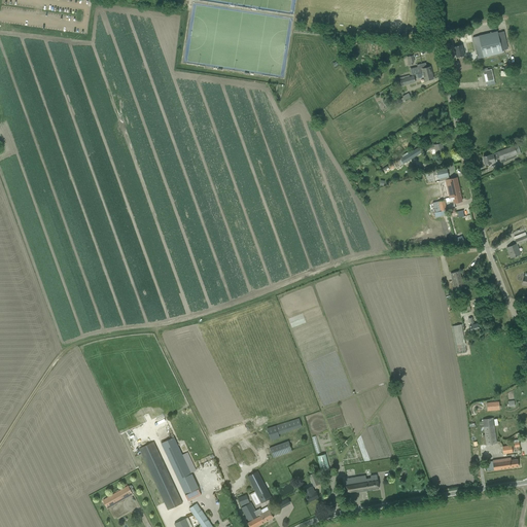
[(472,37),(478,59),(502,53),(498,33),(497,32),(472,37)]
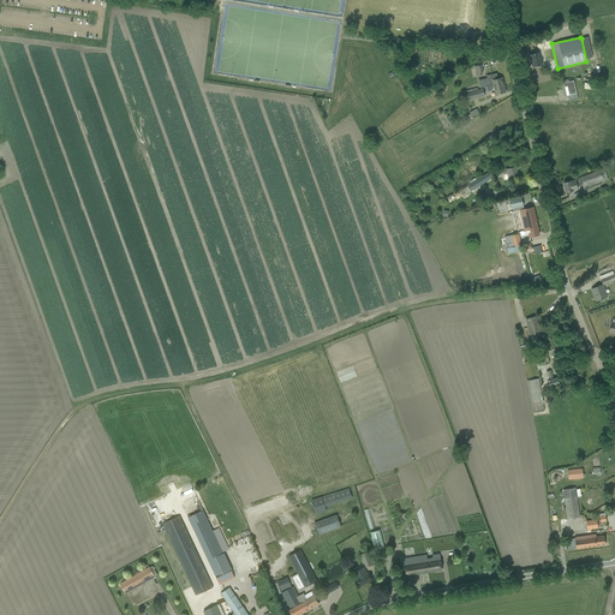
[(539,52),(530,54),(533,67),(542,65),(539,52)]
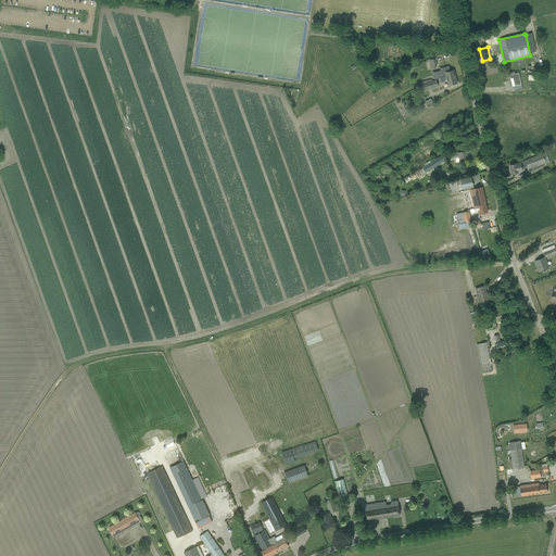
[(451,75),(452,79),(456,78),(454,71),(451,72),(449,66),(440,68),(441,72),(437,73),(438,78),(439,78),(439,79),(442,77),(446,76),(446,77),(451,75)]
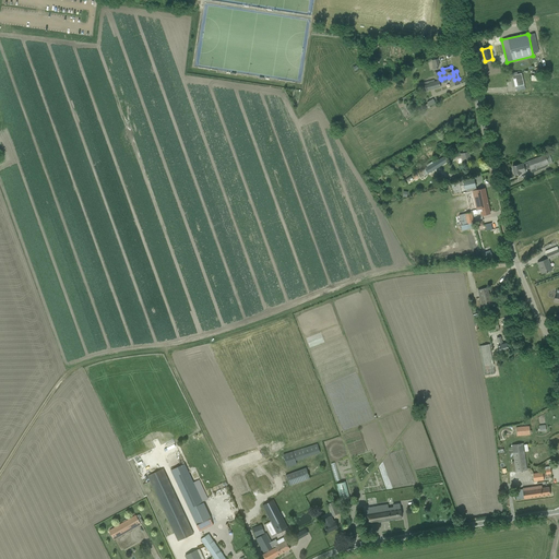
[(522,73),(512,75),(513,80),(516,79),(518,86),(524,85),(522,73)]
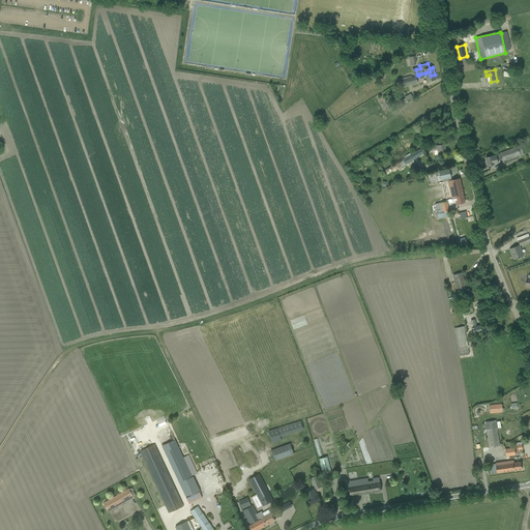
[(427,78),(428,82),(436,80),(435,75),(431,76),(430,71),(425,74),(425,72),(421,74),(418,76),(419,80),(427,78)]
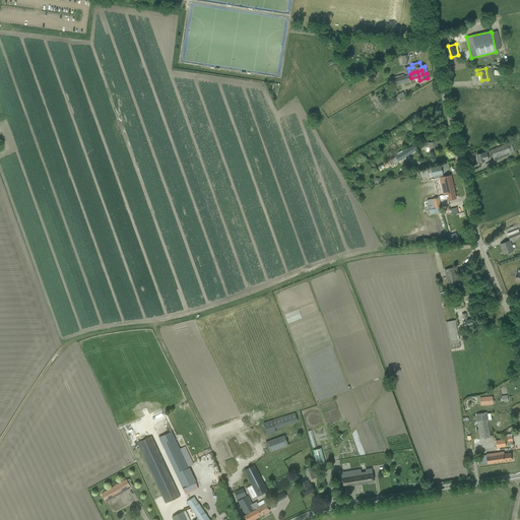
[(395,79),(394,79),(395,80),(395,82),(396,84),(396,85),(410,81),(408,74),(404,75),(399,77),(399,78),(395,79)]
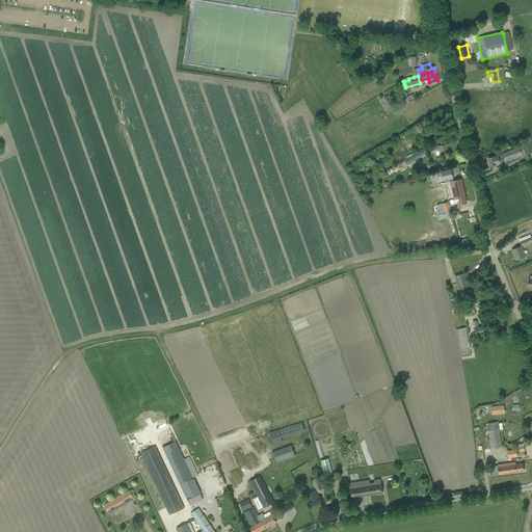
[(435,151),(436,156),(448,153),(446,144),(439,145),(434,147),(434,148),(433,149),(433,151),(435,151)]
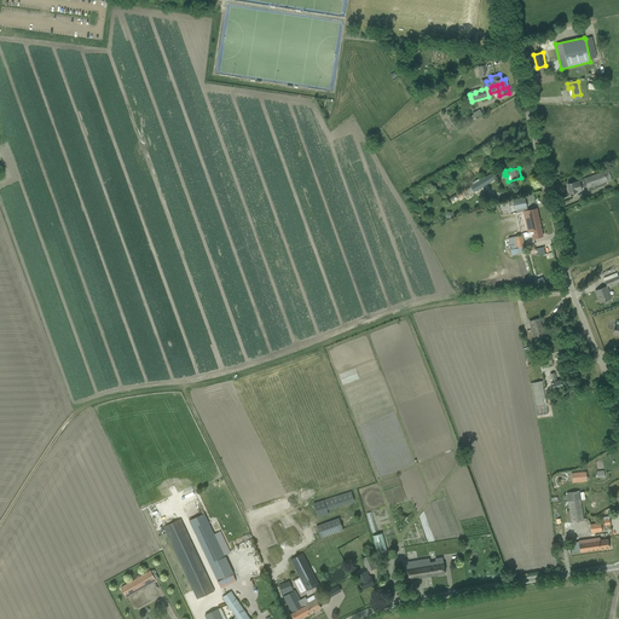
[(608,181),(607,180),(605,172),(602,173),(585,179),(579,181),(574,183),(573,183),(567,184),(570,194),(576,192),(577,192),(582,191),(582,187),(588,186),(589,189),(589,191),(595,190),(595,189),(594,186),(603,183),(608,181)]
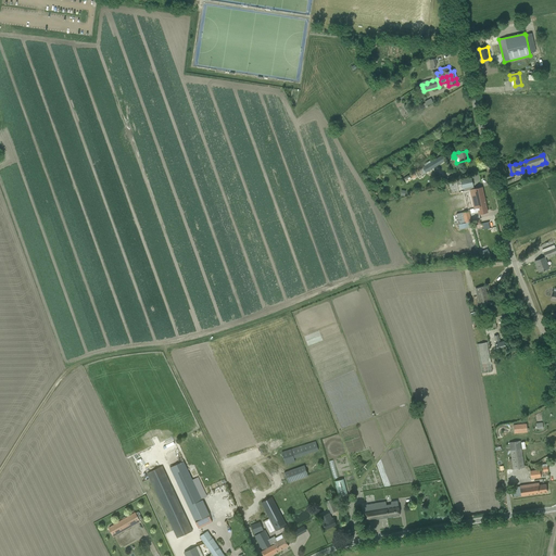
[(418,171),(421,175),(444,161),(441,155),(418,171)]
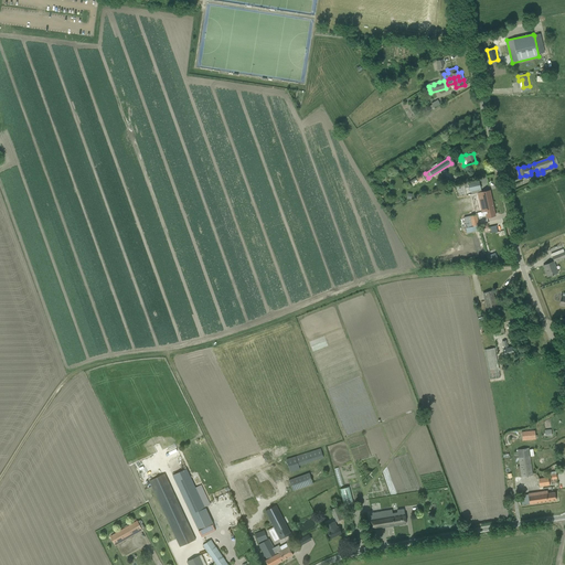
[(486,215),(487,217),(496,216),(490,190),(481,192),(479,180),(468,183),(470,192),(471,191),(471,194),(478,193),(481,212),(482,212),(483,216),(486,215)]
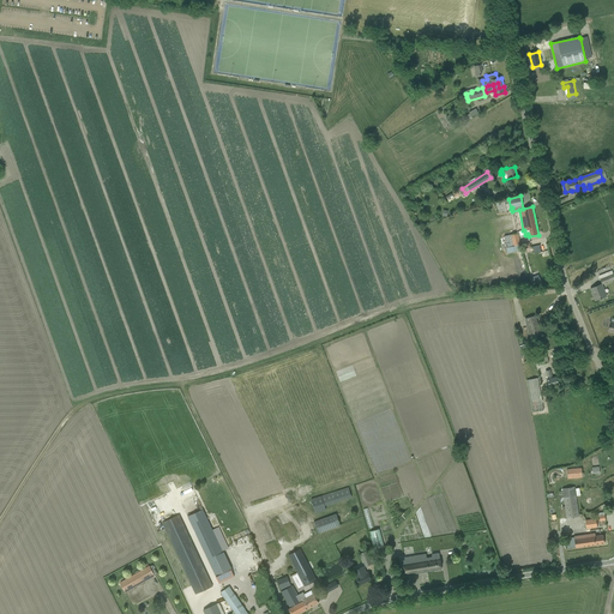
[(504,236),(507,252),(521,250),(517,233),(504,236)]
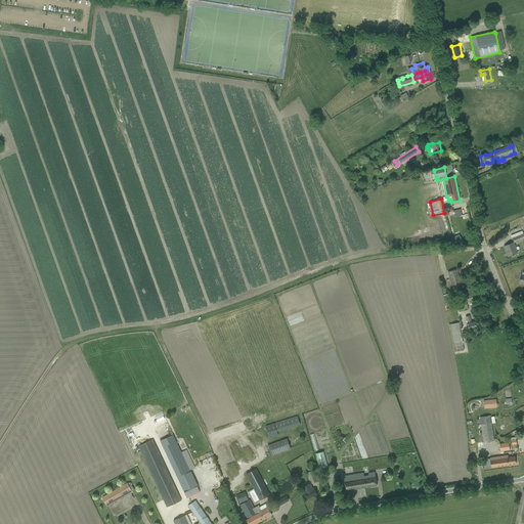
[(514,243),(523,238),(523,234),(513,238),(514,243)]
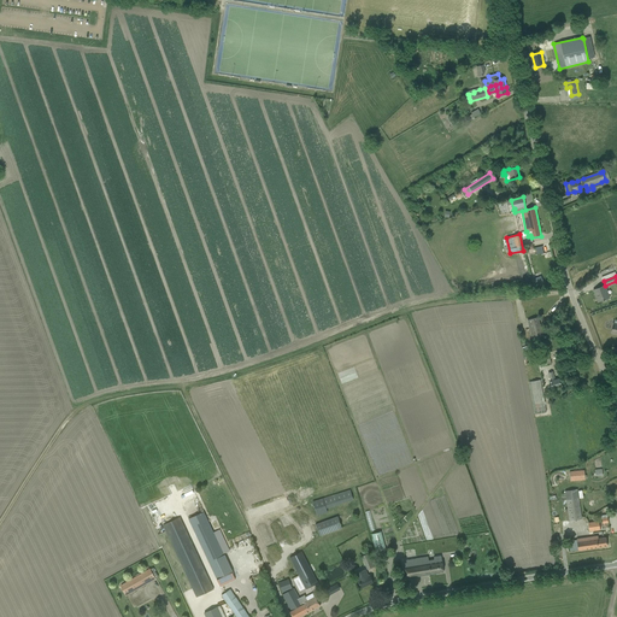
[(598,301),(598,303),(609,298),(605,289),(604,286),(593,289),(595,294),(597,294),(600,301),(598,301)]
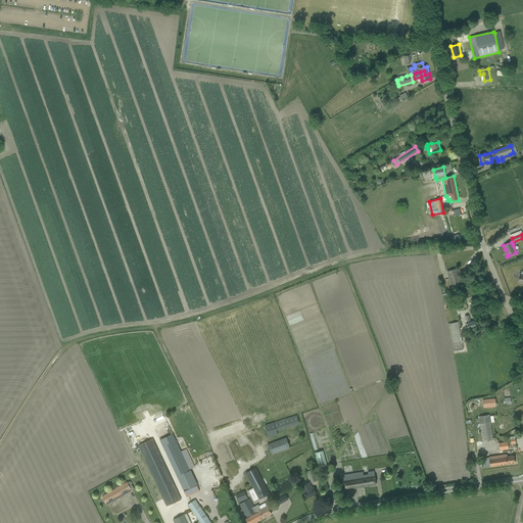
[(447,272),(452,287),(460,285),(456,269),(447,272)]
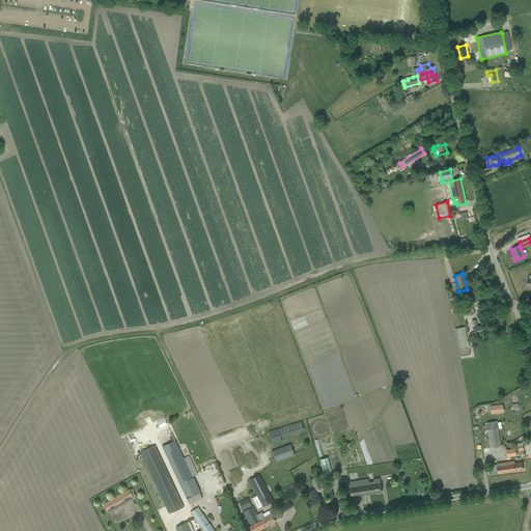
[(459,301),(465,316),(474,313),(470,298),(459,301)]
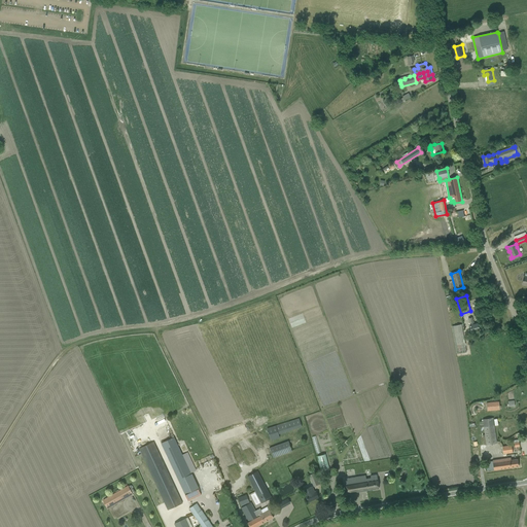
[(469,325),(471,331),(480,329),(478,323),(473,324),(472,318),(468,319),(470,325),(469,325)]
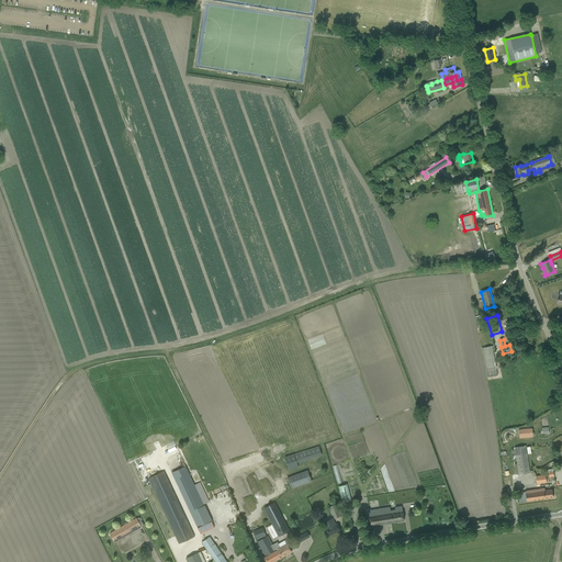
[(532,428),(519,428),(519,438),(532,437),(532,428)]
